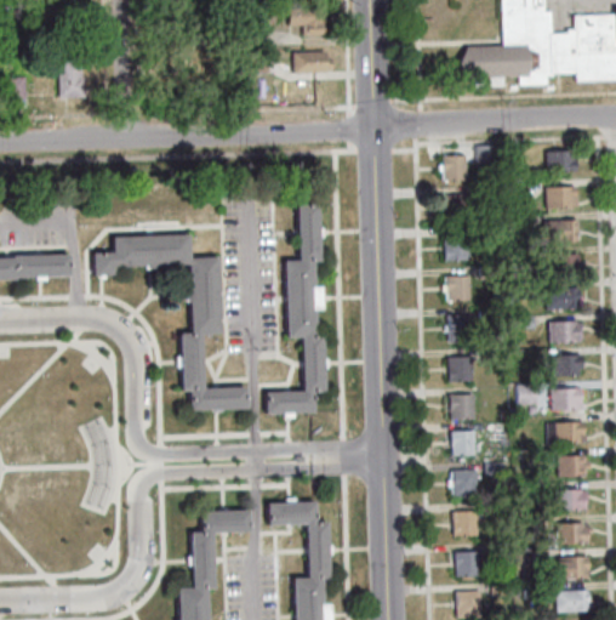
[(615,80),(579,83),(579,73),(557,74),(557,77),(551,77),(551,84),(523,85),(523,78),(507,78),(508,85),(477,86),(475,79),(471,79),(462,63),(469,46),(506,45),(505,0),(548,0),(548,12),(555,11),(555,33),(571,33),(570,29),(577,29),(577,16),(615,15),(615,80)]
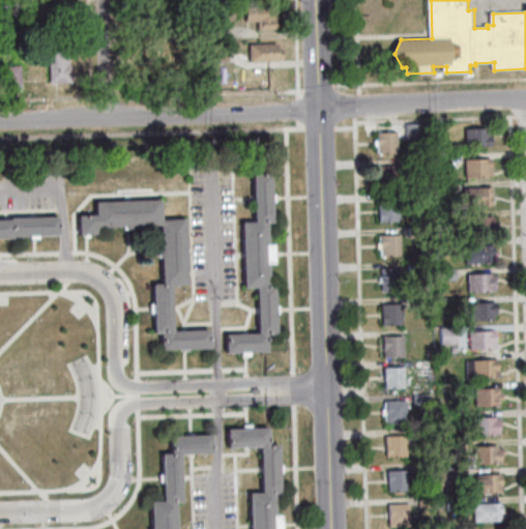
[(247,8),(276,7),(278,30),(259,31),(259,22),(247,22),(247,8)]
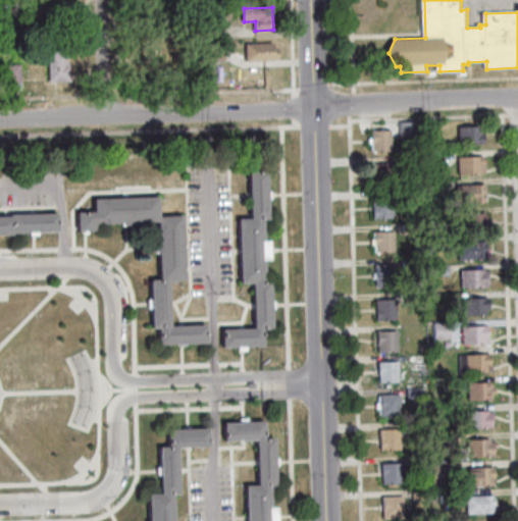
[(154,62),(180,62),(180,28),(154,28),(154,62)]
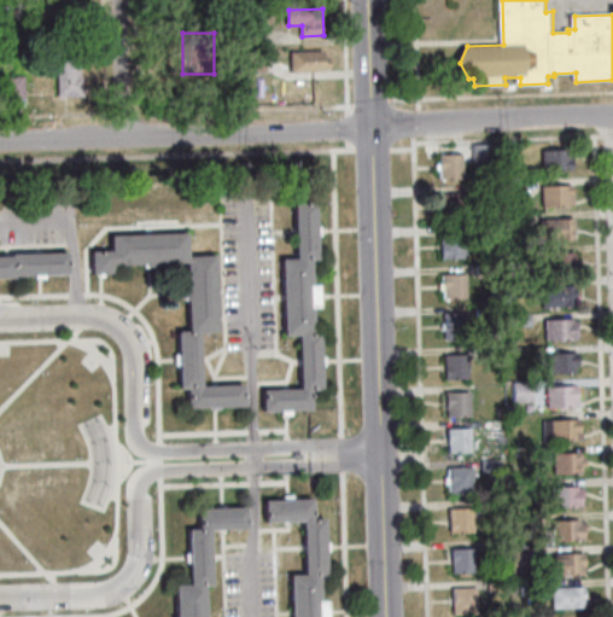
[(293,74),(292,53),(323,52),(325,59),(331,59),(331,70),(325,71),(325,73),(293,74)]
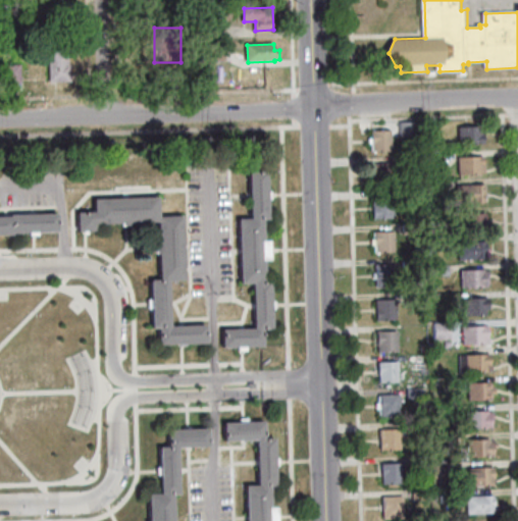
[(212,62),(211,47),(225,46),(226,61),(212,62)]
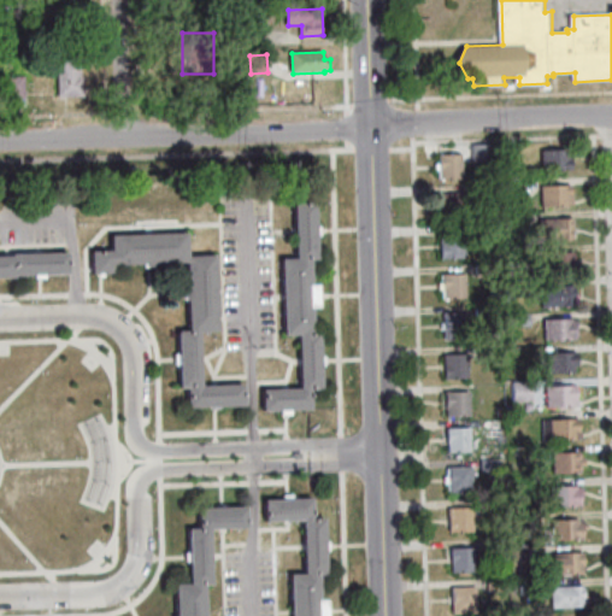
[(59,98),(59,60),(82,59),(82,77),(84,77),(84,98),(59,98)]
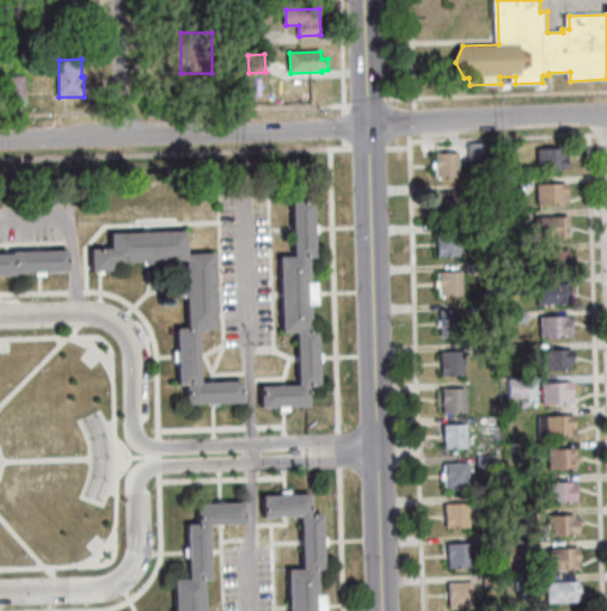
[(26,99),(11,101),(11,79),(26,79),(26,99)]
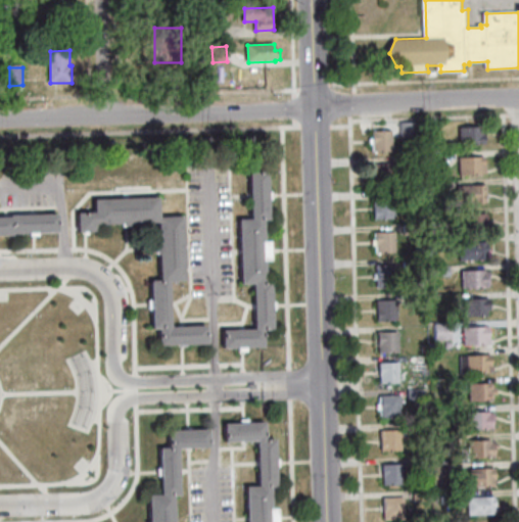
[(432,122),(432,138),(443,138),(443,122),(432,122)]
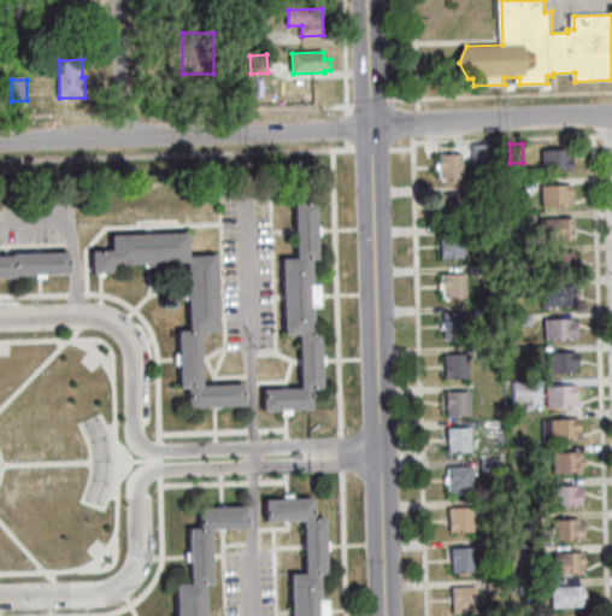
[(476,146),(476,163),(493,162),(493,146),(476,146)]
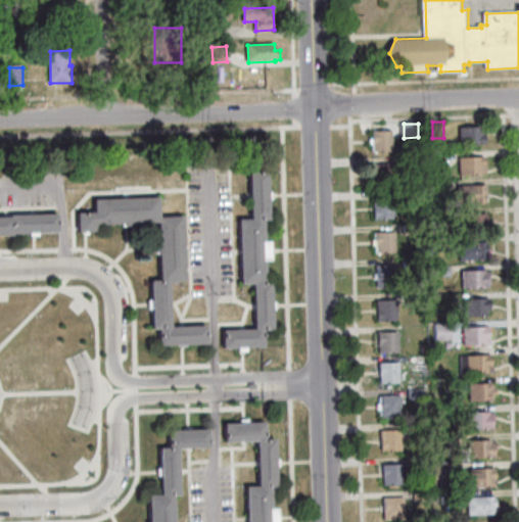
[(488,127),(462,127),(462,144),(488,144),(488,127)]
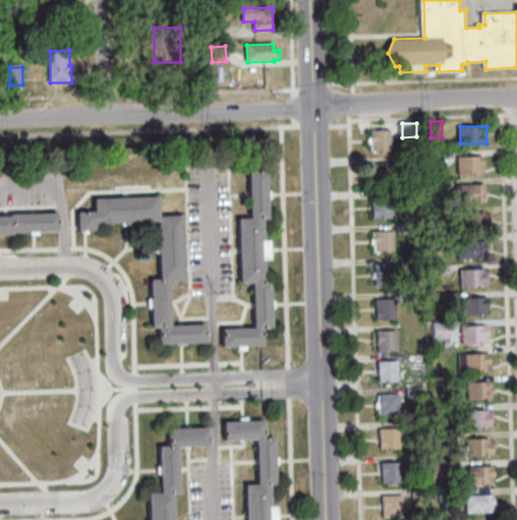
[(372,152),(393,152),(393,130),(372,130),(372,152)]
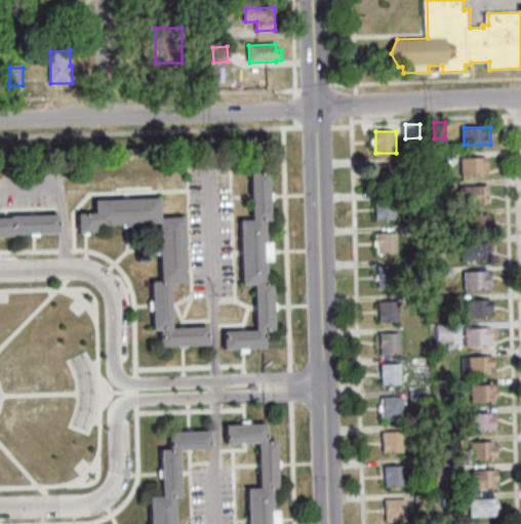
[(435,154),(436,165),(450,165),(450,153),(435,154)]
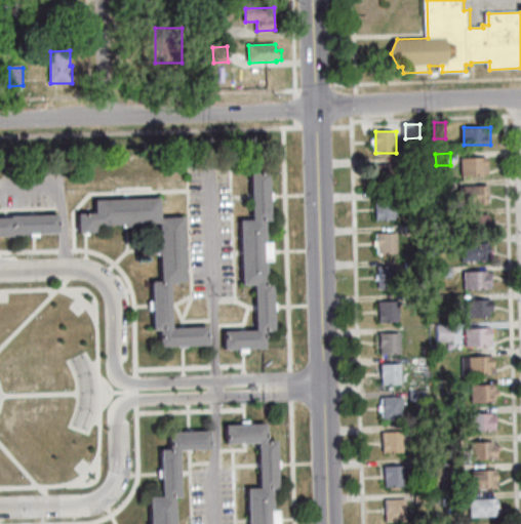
[(464,158),(464,175),(490,175),(490,158),(464,158)]
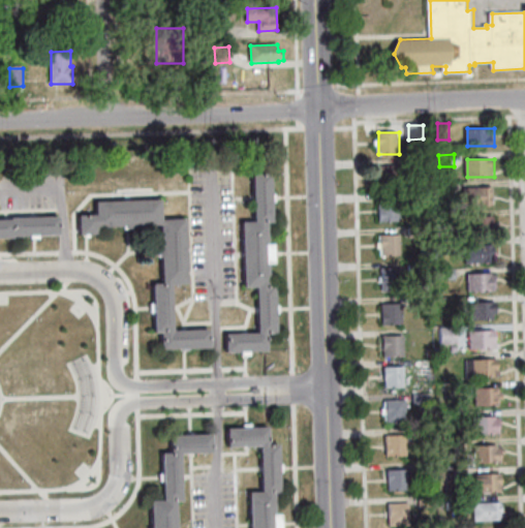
[(403,186),(403,164),(381,164),(381,186),(403,186)]
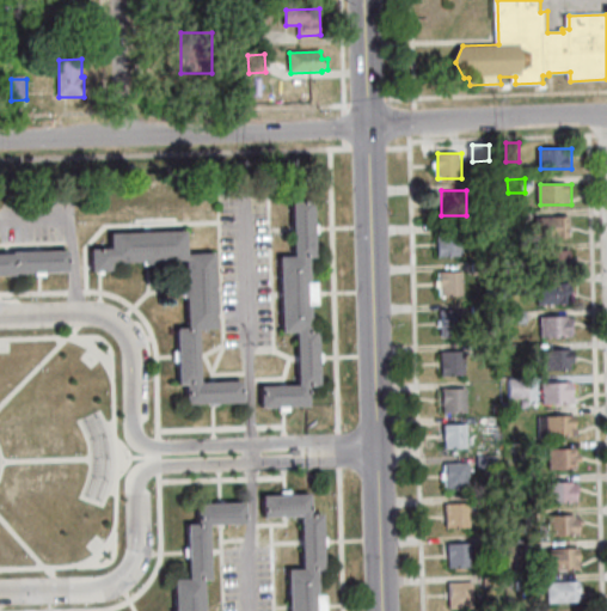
[(300,386),(263,386),(264,409),(311,409),(311,388),(320,388),(319,331),(312,331),(311,260),(317,260),(316,203),(295,203),(296,260),(282,260),(283,335),(299,335),(300,386)]
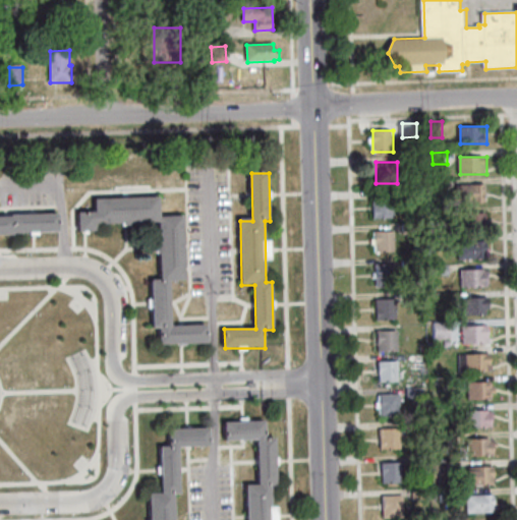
[(447,183),(433,184),(433,194),(448,194),(447,183)]
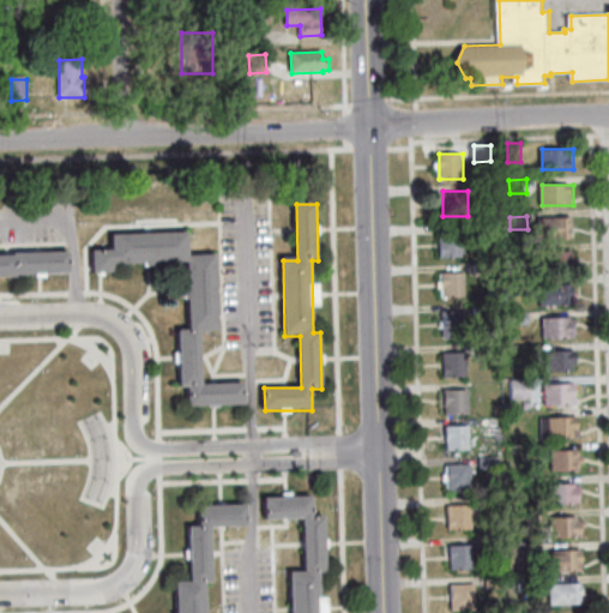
[(574,217),(541,217),(541,238),(574,238),(574,217)]
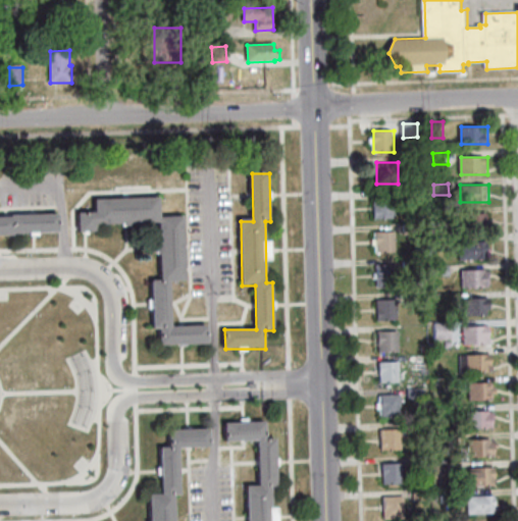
[(405,194),(406,204),(420,203),(419,194),(405,194)]
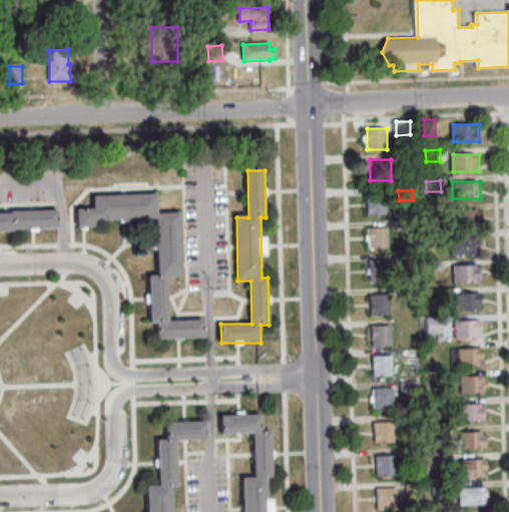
[(157,220),(159,278),(150,279),(151,325),(159,325),(159,342),(205,341),(205,322),(170,323),(169,278),(183,278),(182,214),(158,214),(158,195),(95,197),(95,209),(78,210),(78,230),(98,229),(98,221),(157,220)]
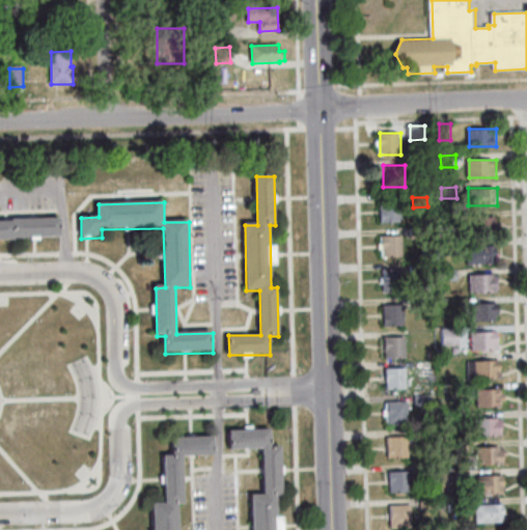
[(384,205),(384,222),(404,222),(404,205),(384,205)]
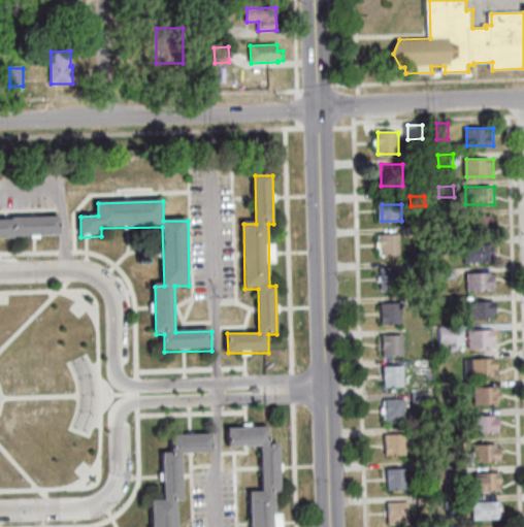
[(63,212),(0,213),(0,234),(64,233),(63,212)]
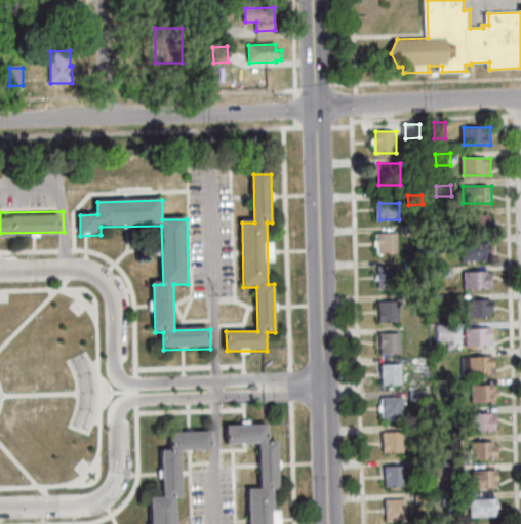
[(491,234),(491,214),(467,214),(467,234),(491,234)]
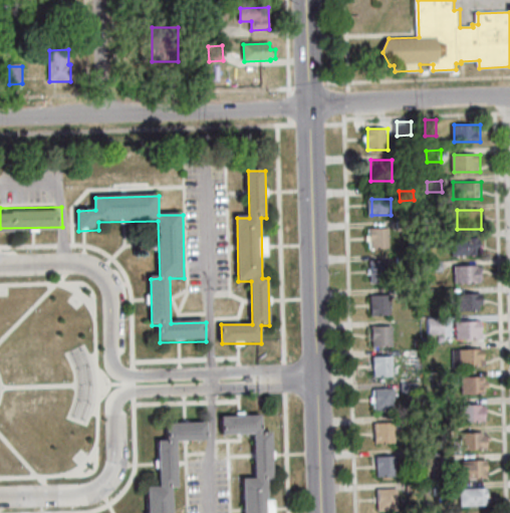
[(400,222),(400,232),(413,232),(412,222),(400,222)]
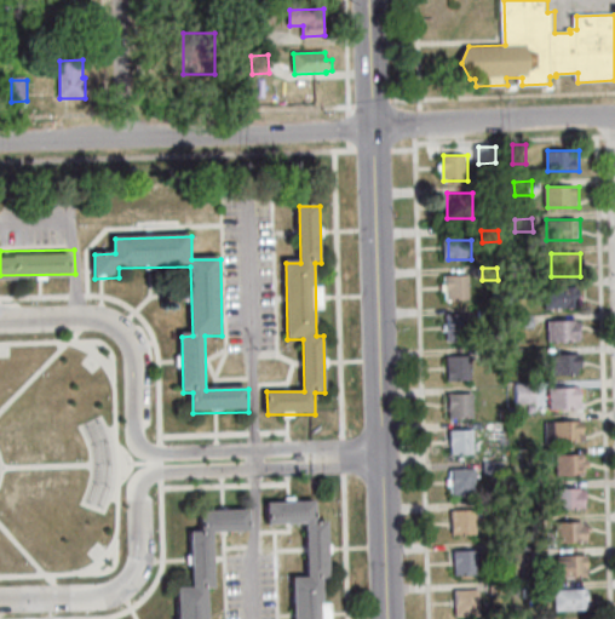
[(473,301),(473,275),(447,275),(447,301),(473,301)]
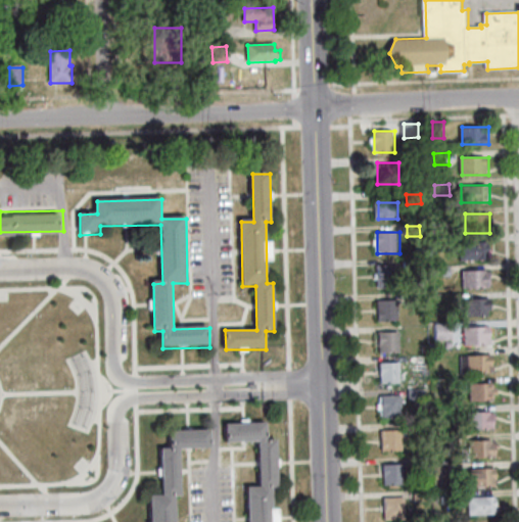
[(436,238),(437,250),(453,249),(452,237),(436,238)]
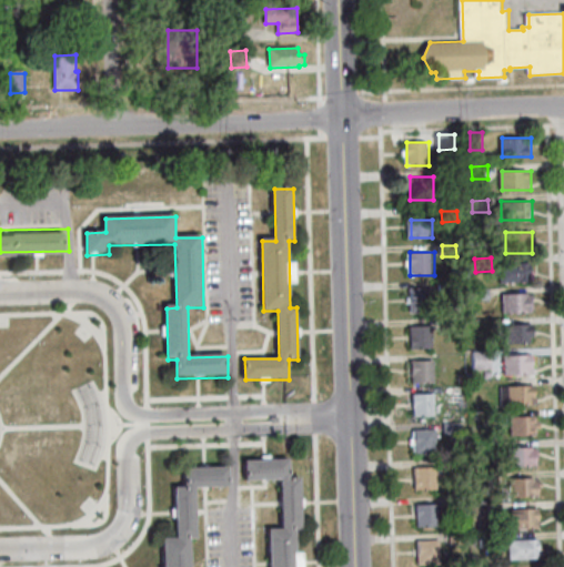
[(534,263),(502,263),(502,283),(534,283),(534,263)]
